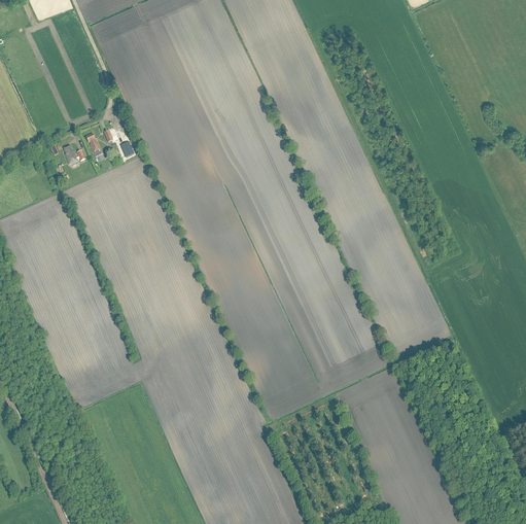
[(108,129),(103,131),(107,140),(111,138),(112,139),(117,137),(115,133),(110,135),(108,129)]
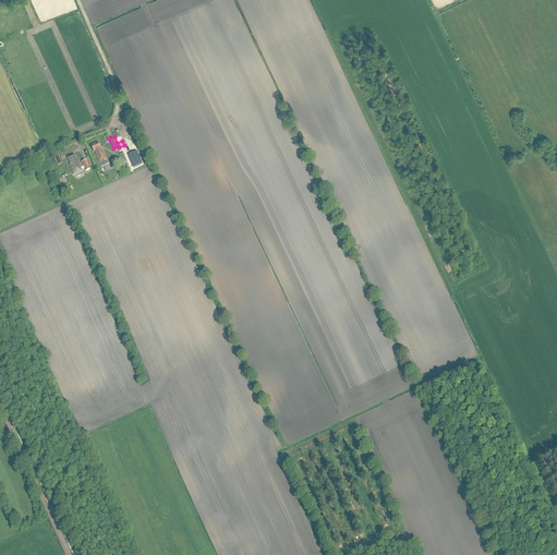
[(99,146),(97,141),(91,143),(93,149),(94,148),(95,151),(94,151),(97,159),(105,156),(100,145),(99,146)]
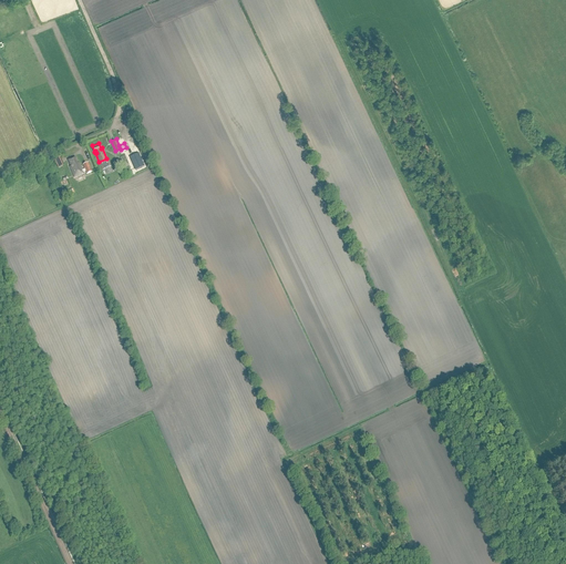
[(134,167),(143,164),(137,151),(133,153),(129,155),(131,159),(134,167)]
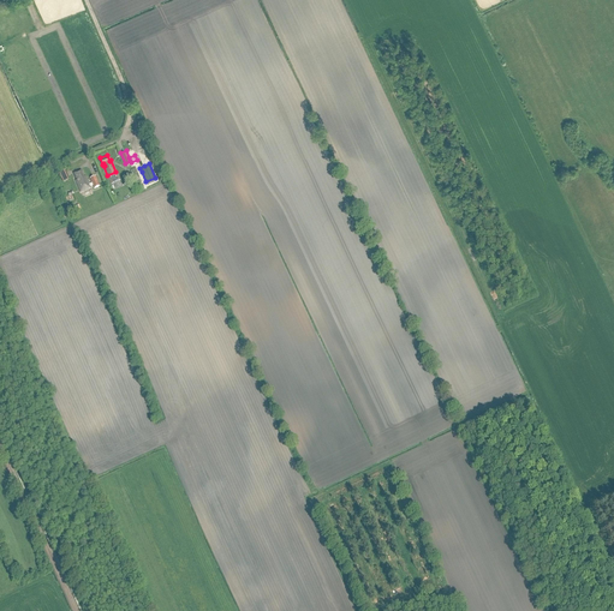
[(69,177),(64,167),(58,169),(61,179),(69,177)]
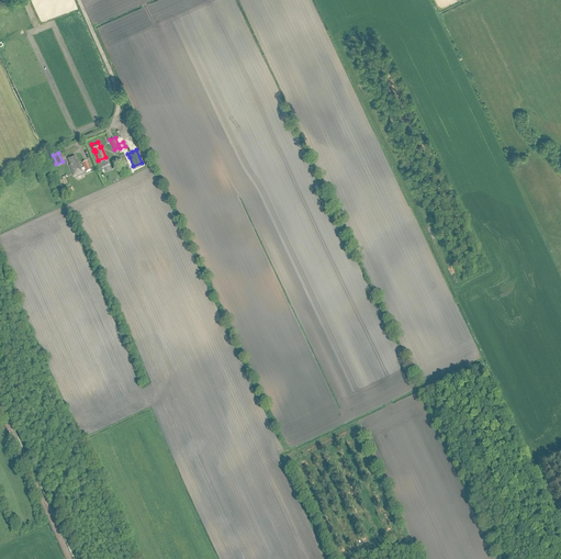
[(74,154),(67,157),(69,163),(68,163),(73,174),(81,169),(81,168),(83,167),(85,170),(90,168),(86,159),(81,161),(83,166),(80,167),(78,161),(77,163),(74,154)]
